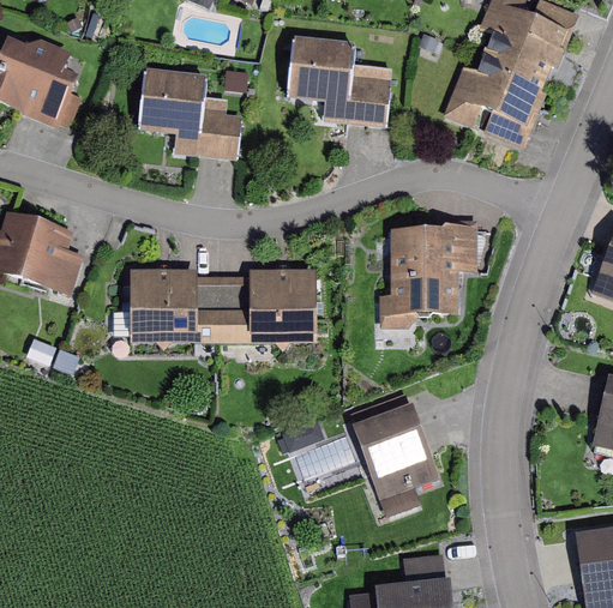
[(492,36),(485,54),(546,79),(552,66),(557,67),(578,14),(544,0),(490,0),(478,30),(492,36)]
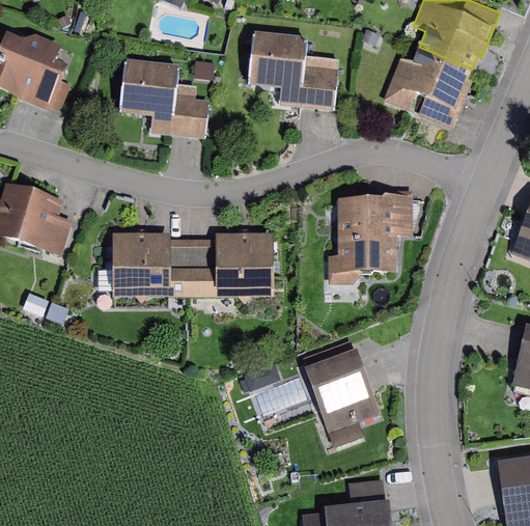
[(307,36),(255,31),(250,85),(257,86),(281,88),(279,101),(279,104),(333,109),(338,58),(306,55),(307,36)]
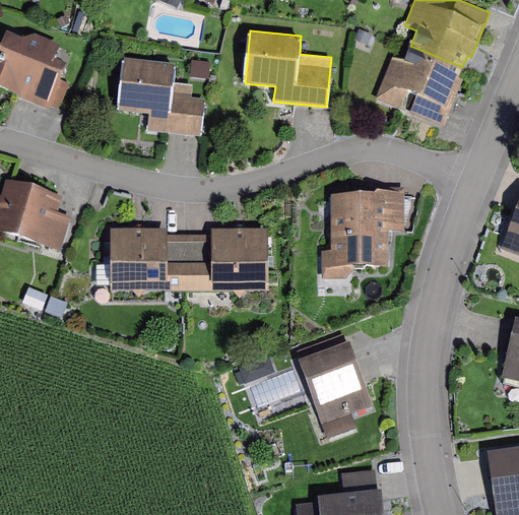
[(0,85),(20,94),(20,97),(49,108),(51,104),(59,107),(69,82),(61,78),(66,65),(54,60),(60,44),(34,33),(22,38),(6,31),(0,46),(0,85)]
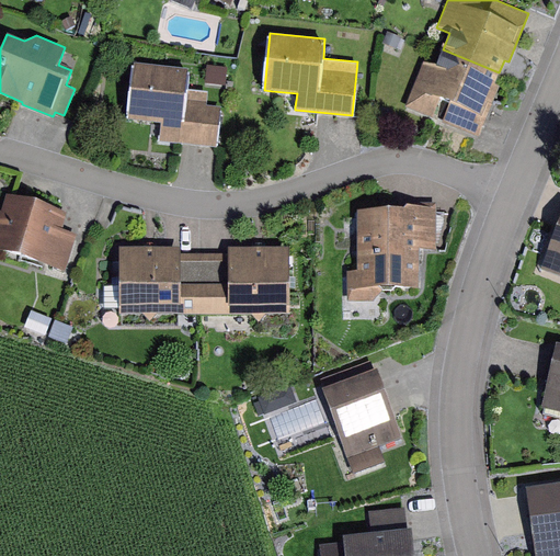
[(499,86),(494,83),(499,72),(443,49),(437,65),(424,59),(404,106),(478,136),(499,86)]
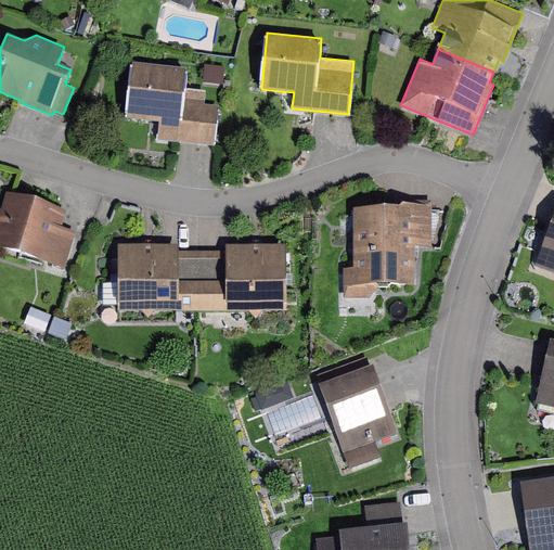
[(185,66),(132,62),(129,92),(127,114),(127,118),(159,120),(157,140),(213,145),(217,103),(204,102),(205,89),(183,87),(185,66)]
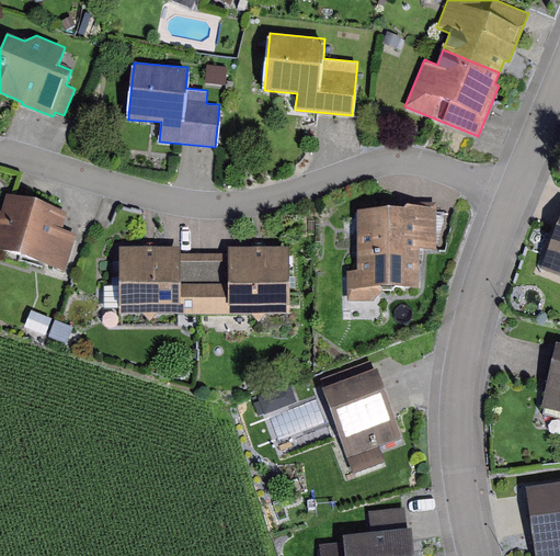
[(69,213),(7,193),(0,212),(0,252),(63,273),(76,231),(64,228),(69,213)]
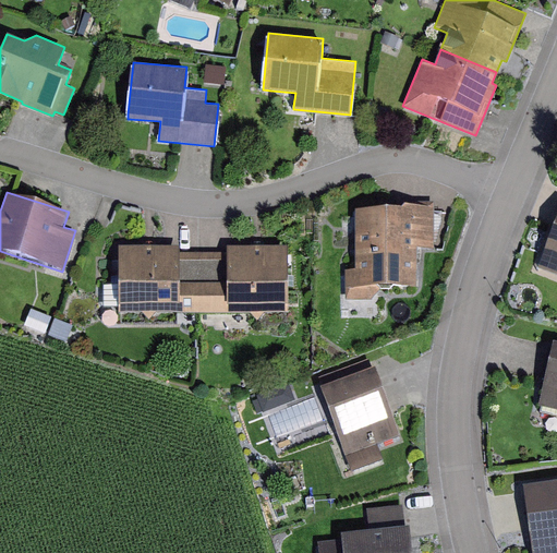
[(400,208),(354,208),(354,267),(344,267),(344,297),(371,297),(380,287),(416,286),(416,247),(434,247),(434,200),(408,200),(400,208)]
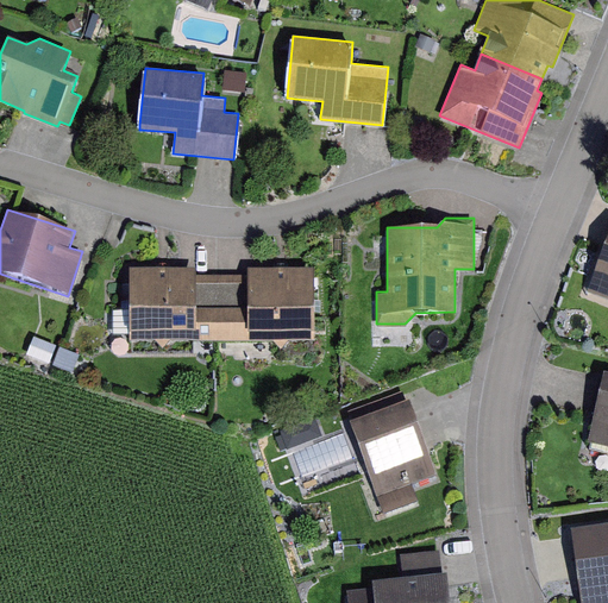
[(607,234),(603,247),(597,262),(594,272),(588,287),(587,290),(607,299),(607,234)]
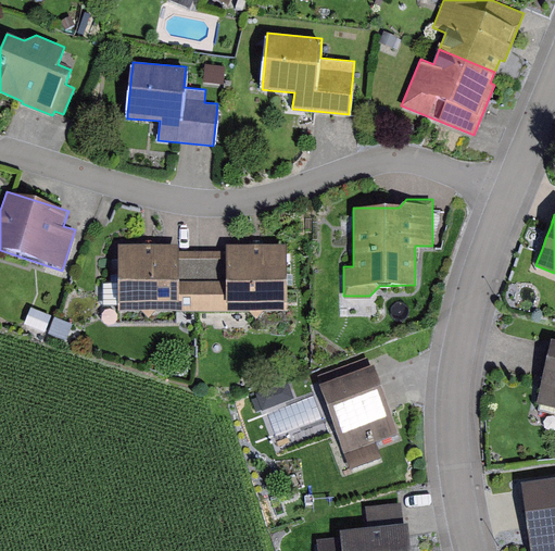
[(117,310),(202,310),(202,249),(178,250),(178,243),(117,243),(117,310)]
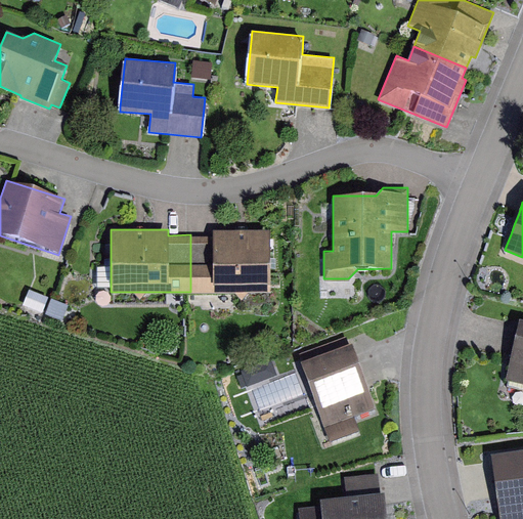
[(213,234),(190,234),(190,292),(270,292),(270,229),(213,230),(213,234)]
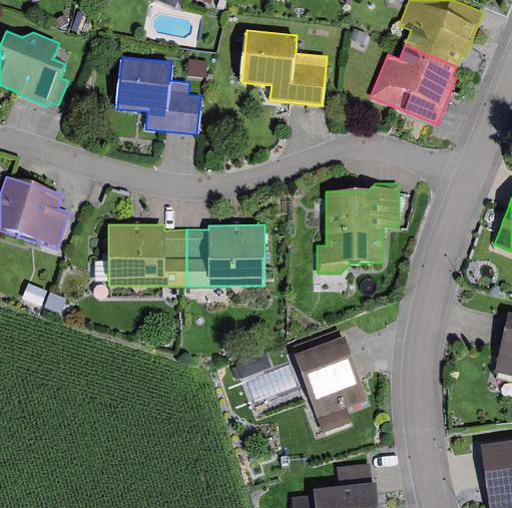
[(511,318),(508,318),(495,373),(511,376),(511,318)]
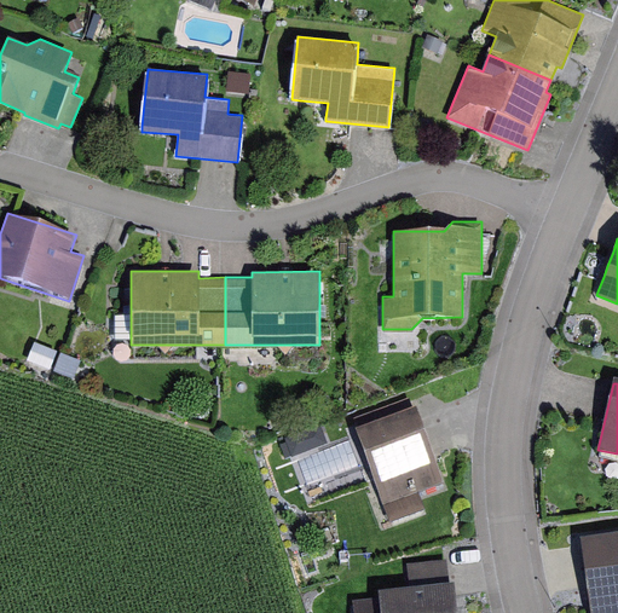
[(416,408),(354,431),(388,522),(426,509),(419,491),(444,481),(416,408)]
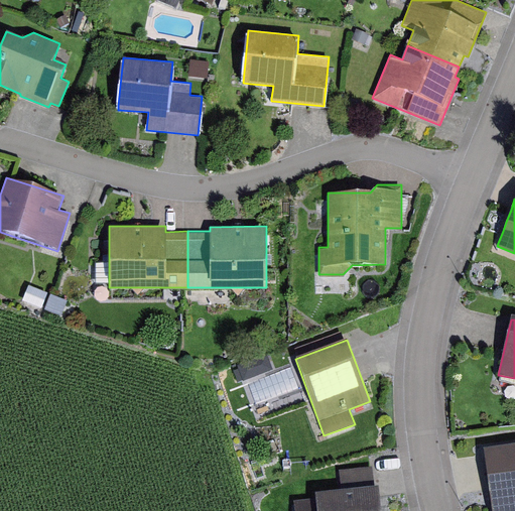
[(514,510),(514,443),(484,449),(487,476),(491,510),(514,510)]
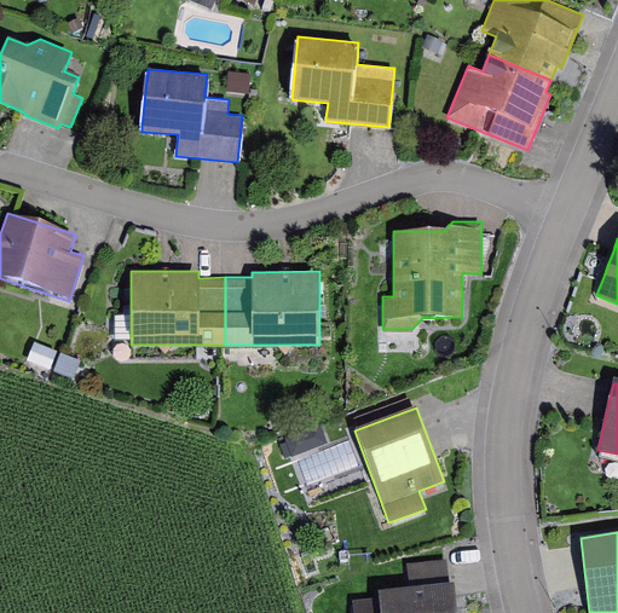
[(409,594),(450,590),(446,560),(406,564),(409,594)]
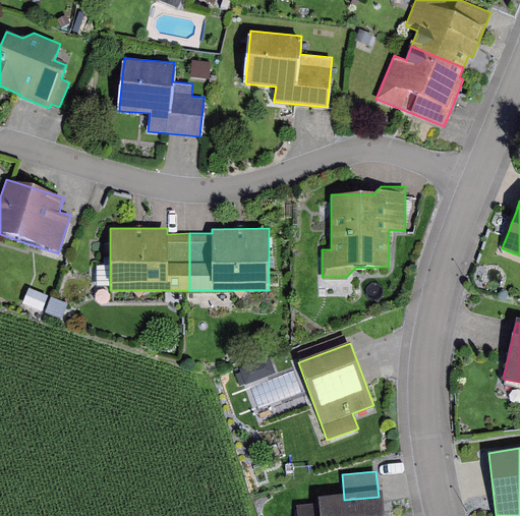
[(385,515),(383,497),(379,497),(344,500),(297,505),(297,515),(385,515)]
